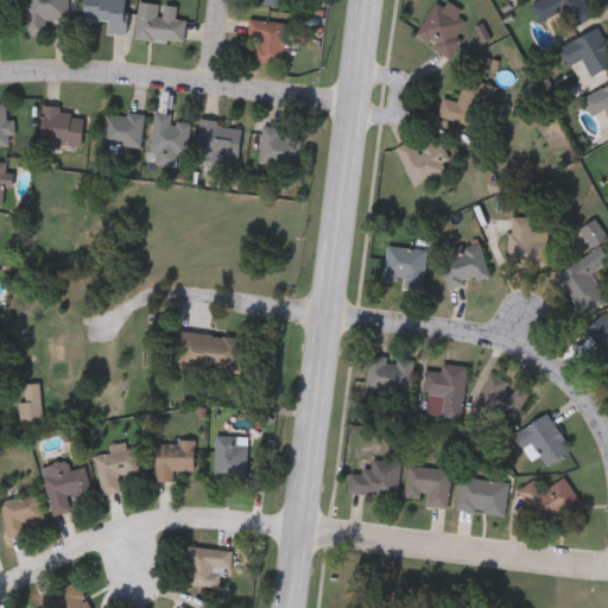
[(29,33),(29,0),(68,0),(68,18),(48,18),(48,33),(29,33)]
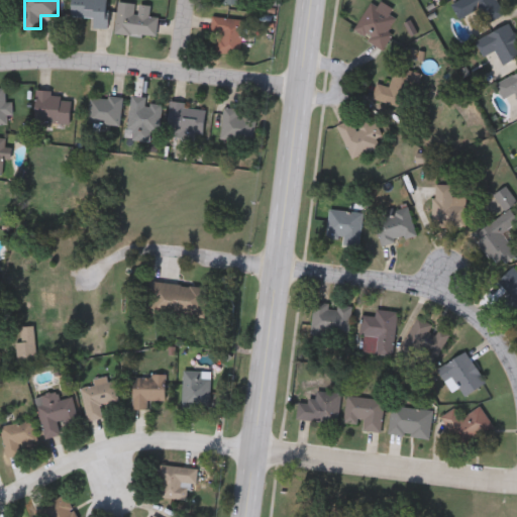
[(107,0),(107,27),(93,26),(94,16),(71,15),(71,0),(107,0)]
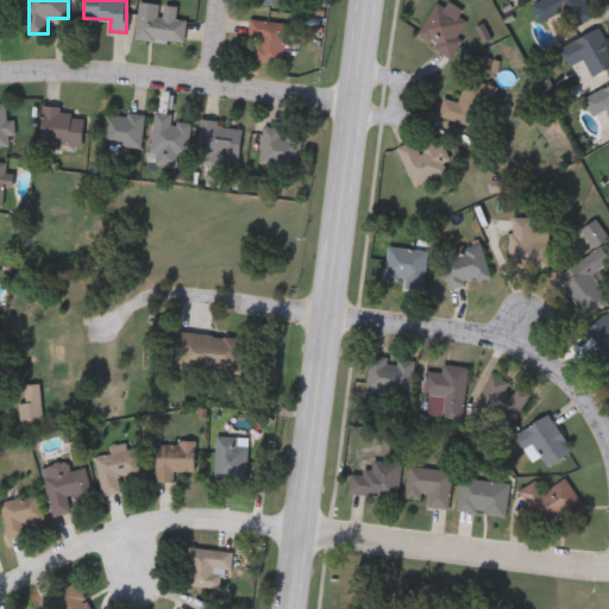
[(464,38),(452,57),(416,35),(438,0),(444,0),(471,18),(459,36),(464,38)]
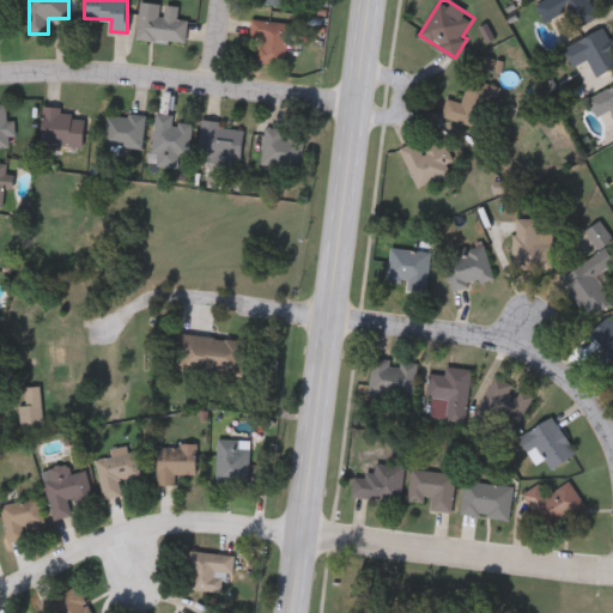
[(590,0),(599,17),(564,32),(557,17),(545,22),(535,2),(540,0),(590,0)]
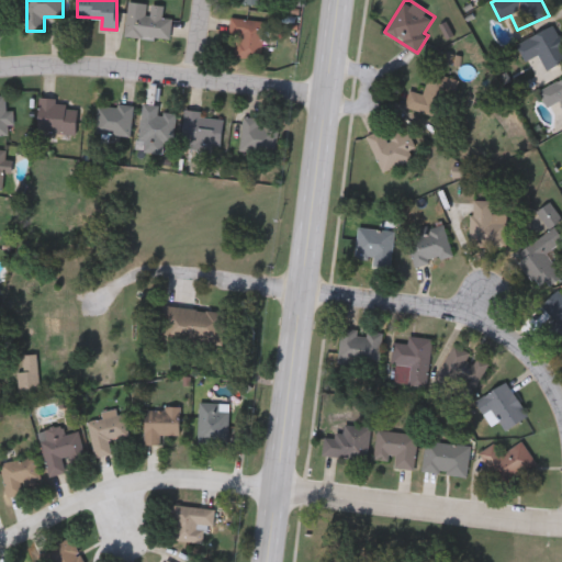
[(165,3),(164,17),(172,18),(171,37),(126,35),(128,1),(165,3)]
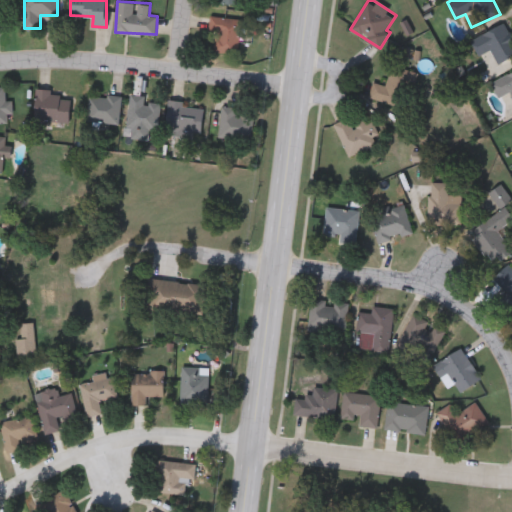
[(209,31),(210,15),(241,17),(239,52),(215,50),(216,31),(209,31)]
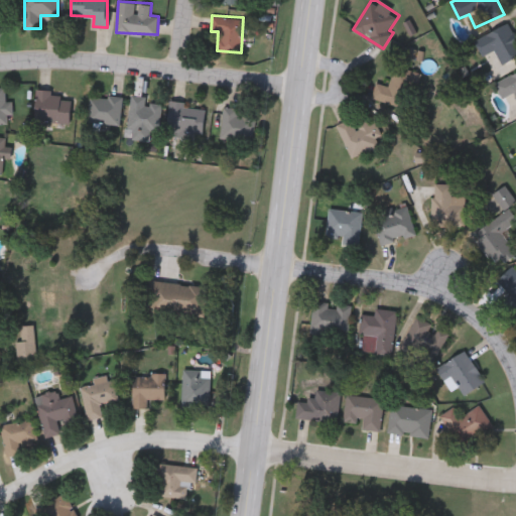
[(485,35),(507,22),(515,37),(515,55),(502,65),(485,35)]
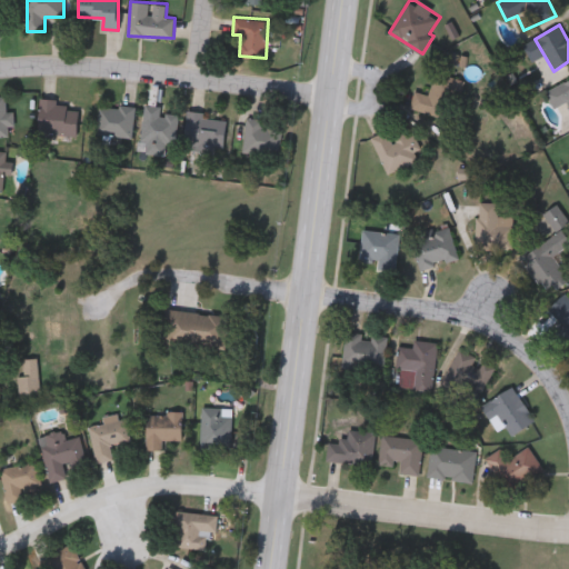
[(410,107),(416,90),(428,95),(437,70),(465,80),(449,121),(410,107)]
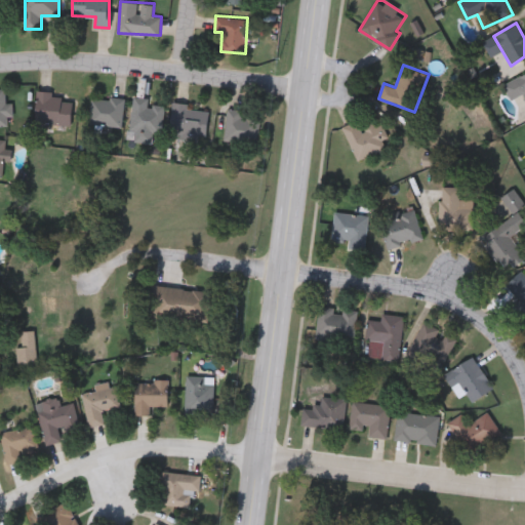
[(511,97),(505,83),(524,73),(524,94),(524,92),(511,97)]
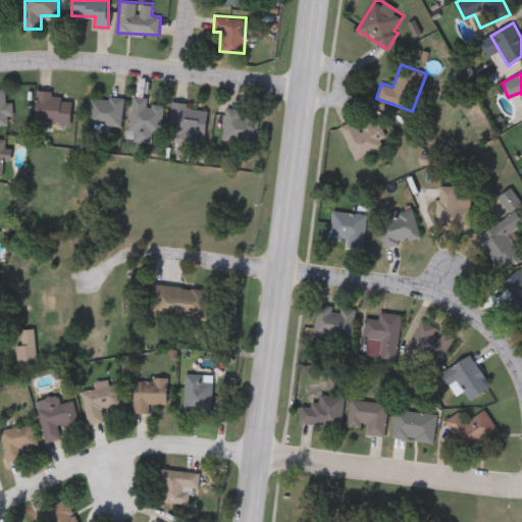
[(0,88),(6,88),(6,101),(13,101),(13,114),(8,114),(9,124),(0,124),(0,88)]
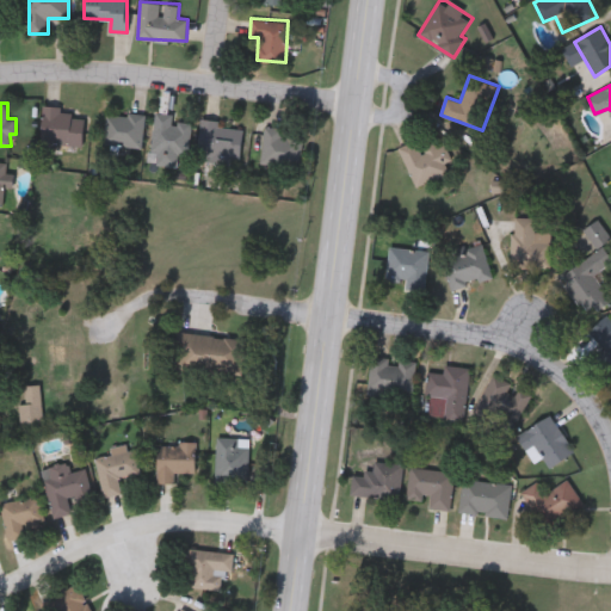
[(42,143),(43,109),(85,110),(84,144),(42,143)]
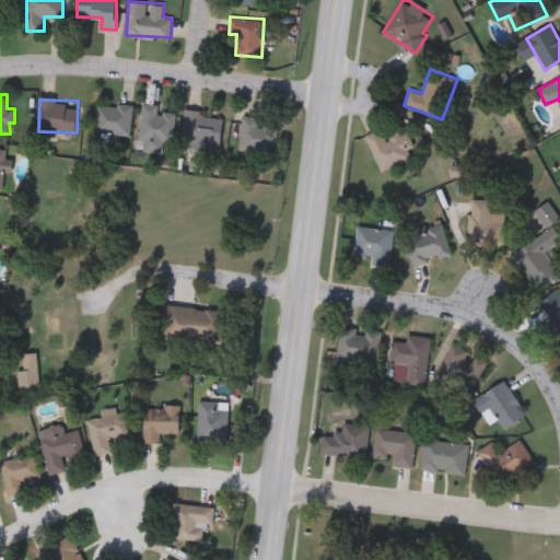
[(96,131),(98,101),(135,104),(132,133),(96,131)]
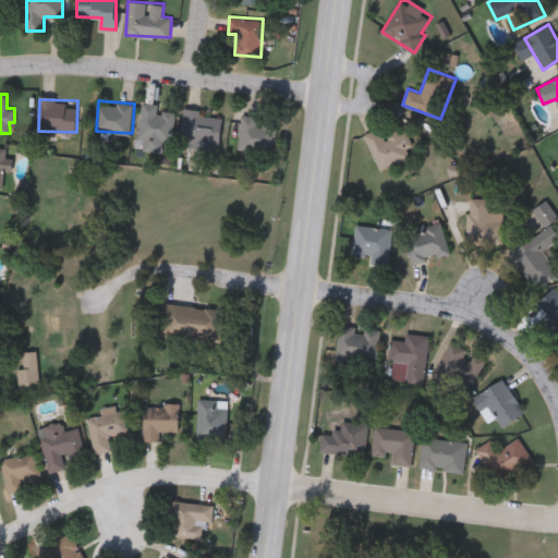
[(169,152),(137,147),(143,102),(174,106),(169,152)]
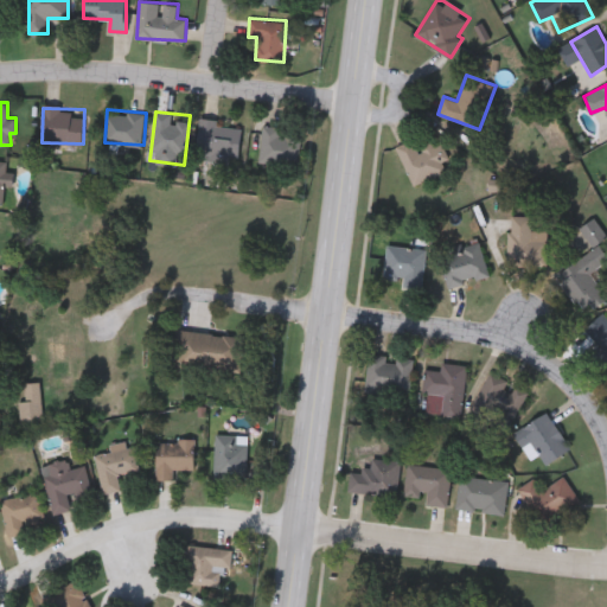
[(196,157),(202,119),(243,123),(237,161),(196,157)]
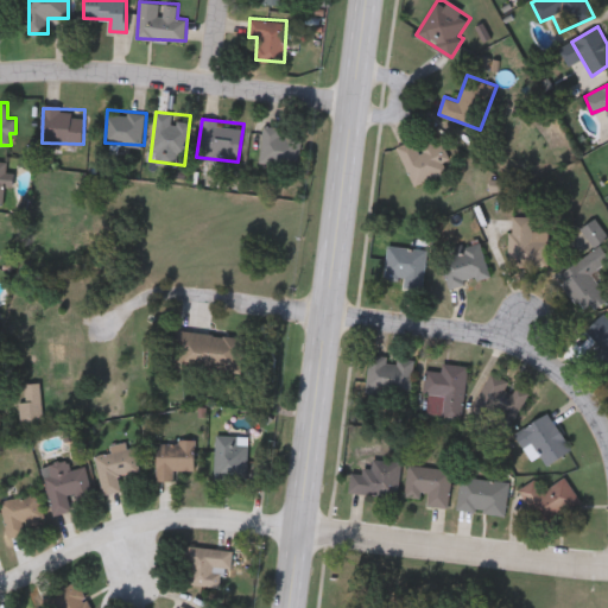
[(264,125),(302,130),(298,165),(260,162),(264,125)]
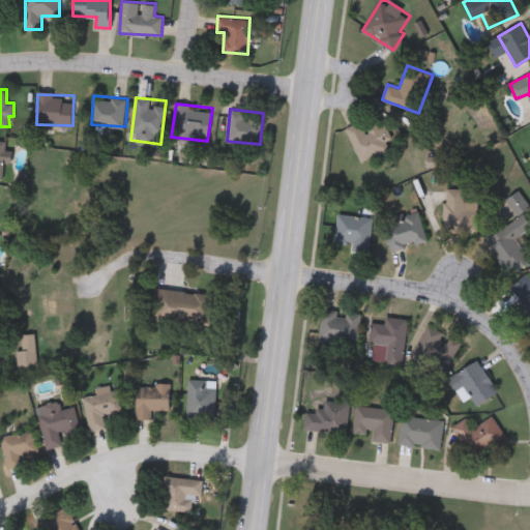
[(390,149),(360,160),(347,127),(360,121),(363,129),(384,120),(391,138),(386,140),(390,149)]
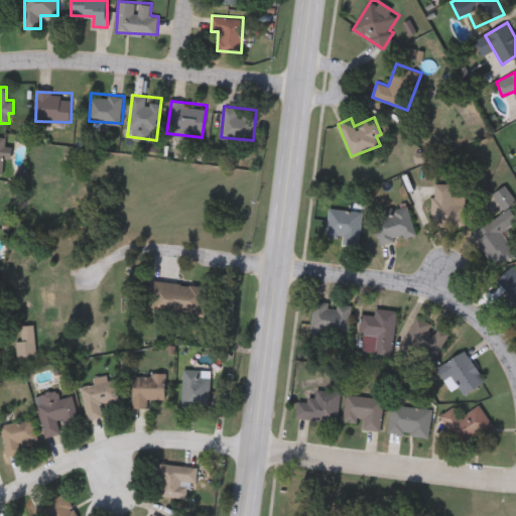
[(0,175),(6,176),(8,150),(7,150),(8,139),(0,138),(0,175)]
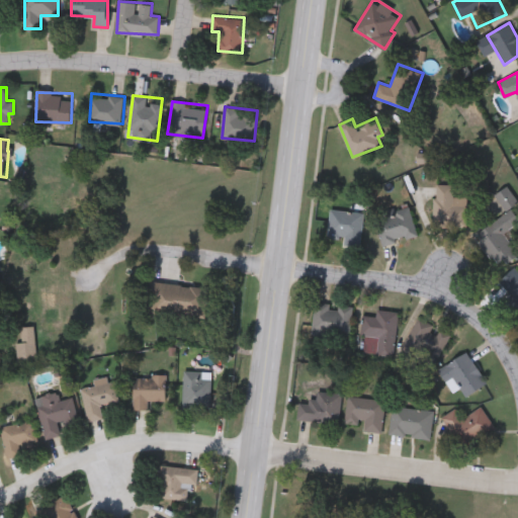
[(467,228),(437,228),(437,183),(453,183),(453,196),(467,196),(467,228)]
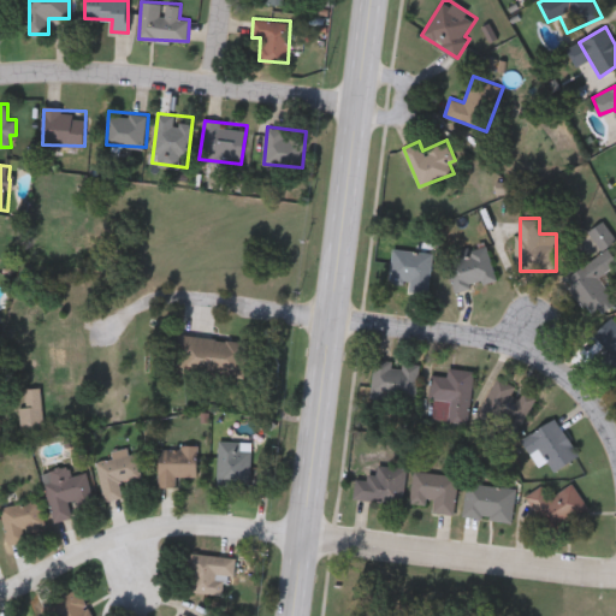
[(446,254),(487,244),(496,280),(455,290),(446,254)]
